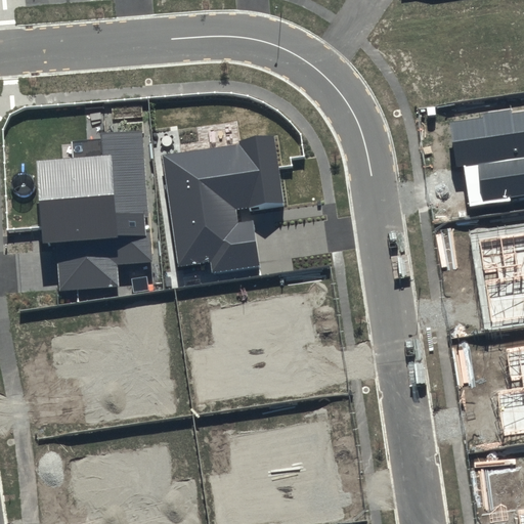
[(523,111),(448,122),(455,168),(464,166),(470,208),(510,202),(510,198),(523,194),(523,111)]
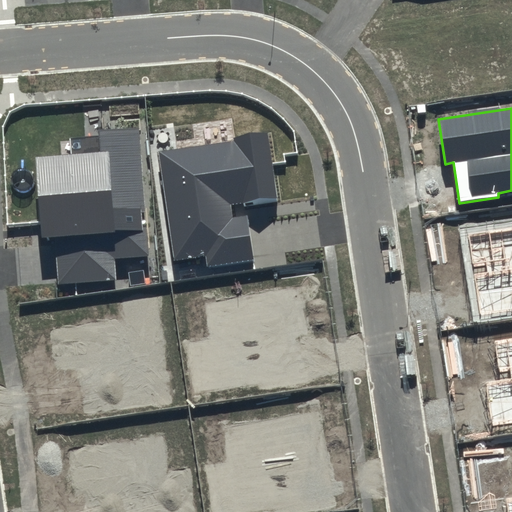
[(101,152),(36,157),(41,238),(54,237),(57,284),(116,280),(115,259),(149,257),(140,127),(99,130),(101,152)]
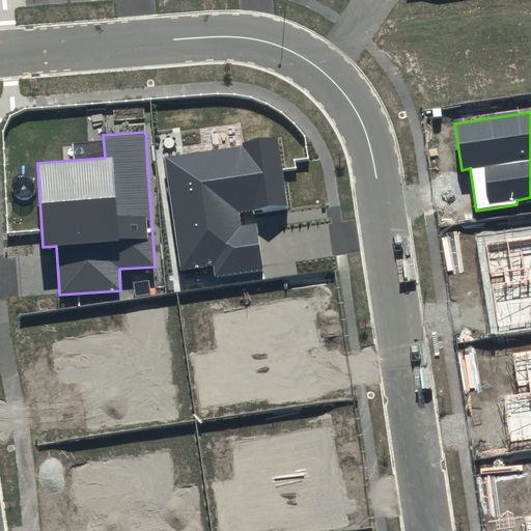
[(277,141),(164,157),(179,271),(213,267),(214,279),(263,272),(257,224),(241,226),(239,213),(286,205),(277,141)]
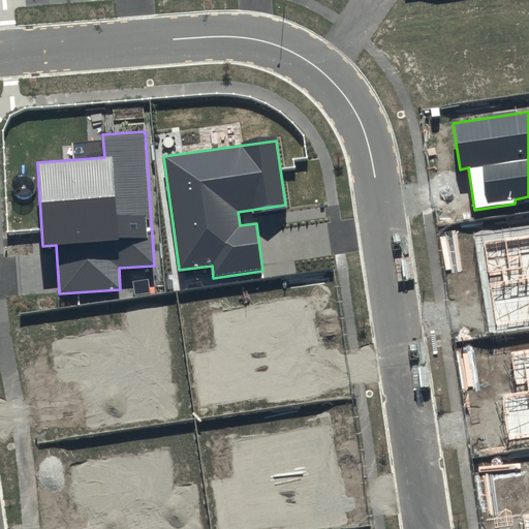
[(528,235),(484,242),(496,325),(528,320),(528,235)]
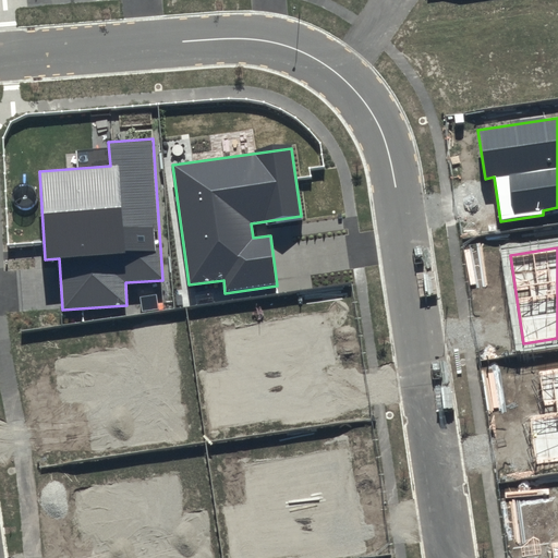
[(310,308),(206,325),(213,362),(187,366),(197,429),(315,412),(308,372),(318,370),(310,308)]
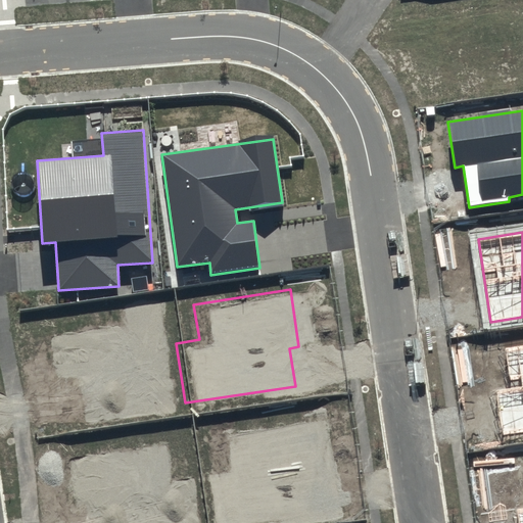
[(165,406),(148,293),(107,299),(110,319),(37,330),(44,375),(66,372),(74,419),(165,406)]
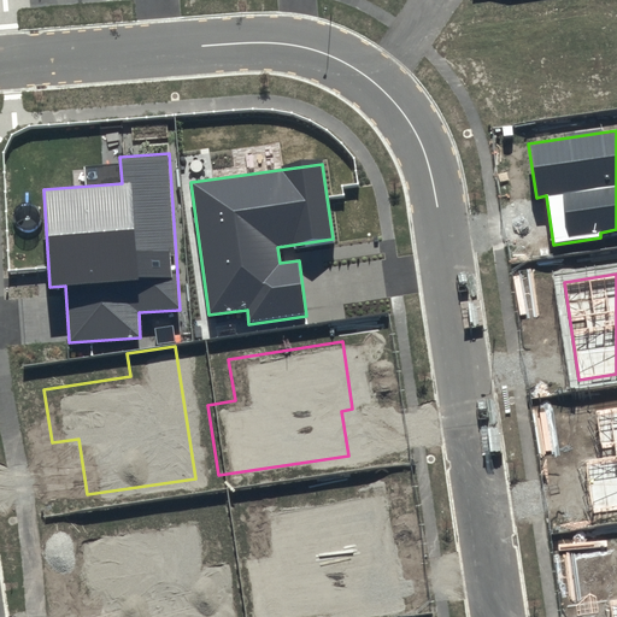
[(616,409),(599,412),(604,446),(616,444),(616,453),(588,459),(597,512),(616,509),(616,409)]
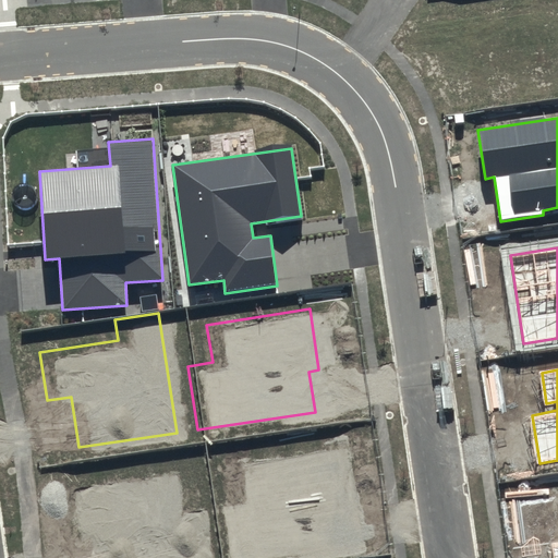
[(340,494),(331,441),(227,459),(233,498),(207,502),(216,557),(235,557),(284,549),(286,557),(289,557),(338,550),(329,496),(340,494)]
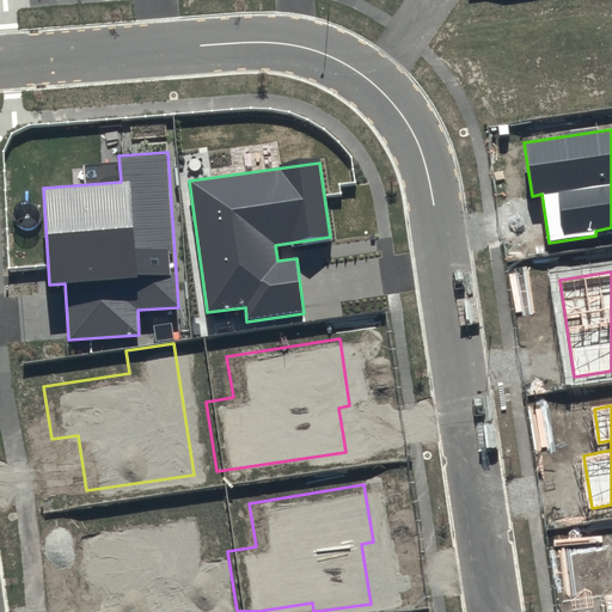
[(178,512),(67,527),(77,593),(86,592),(89,611),(220,611),(213,554),(185,557),(178,512)]
